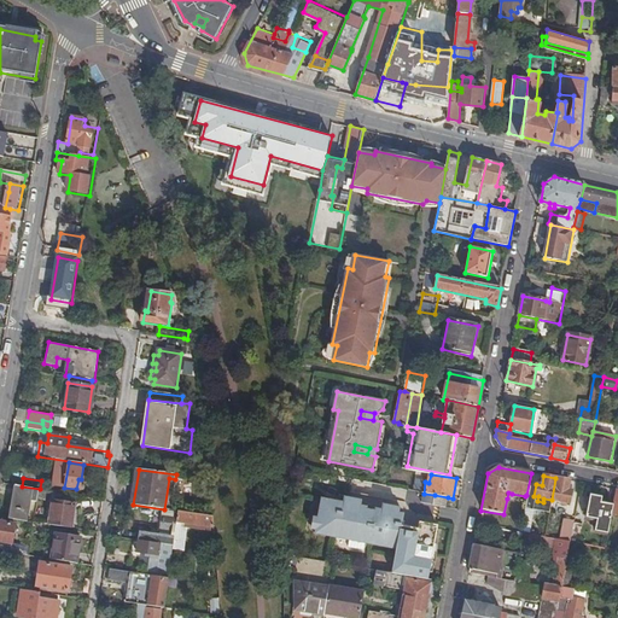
[(570,481),(555,478),(552,500),(561,501),(560,506),(565,507),(566,502),(570,503),(572,491),(569,490),(570,481)]
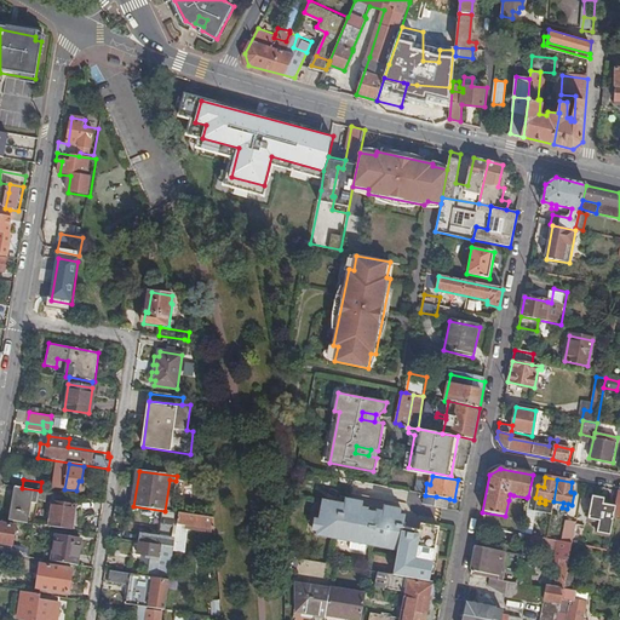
[(38,492),(16,488),(11,521),(26,523),(29,503),(35,503),(38,492)]
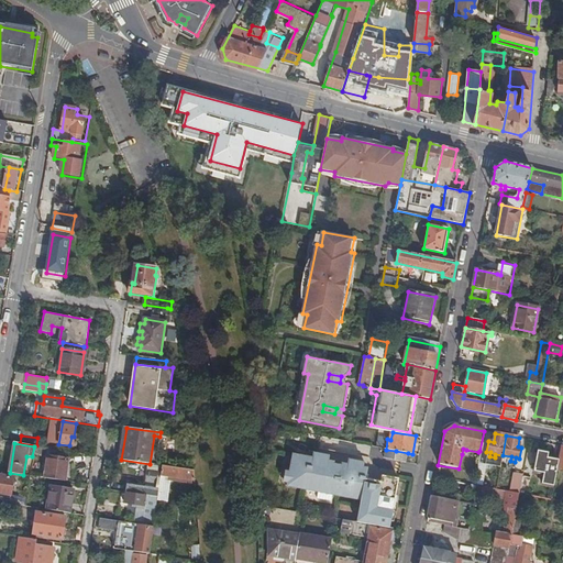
[(70,452),(35,446),(35,452),(57,456),(55,466),(47,465),(46,474),(66,477),(70,452)]
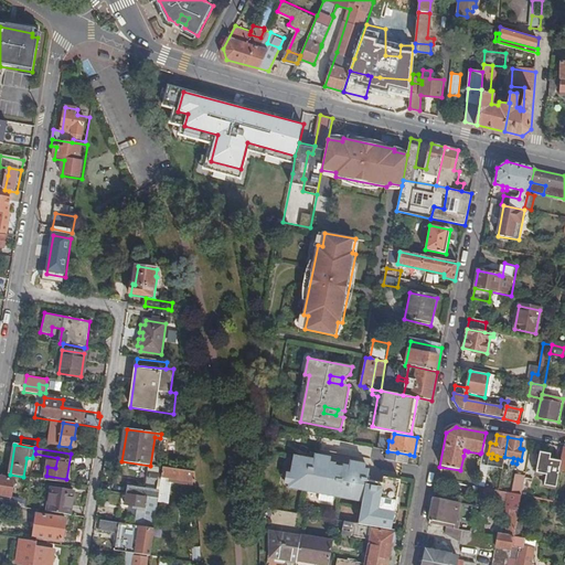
[(407,465),(409,455),(397,452),(395,462),(407,465)]
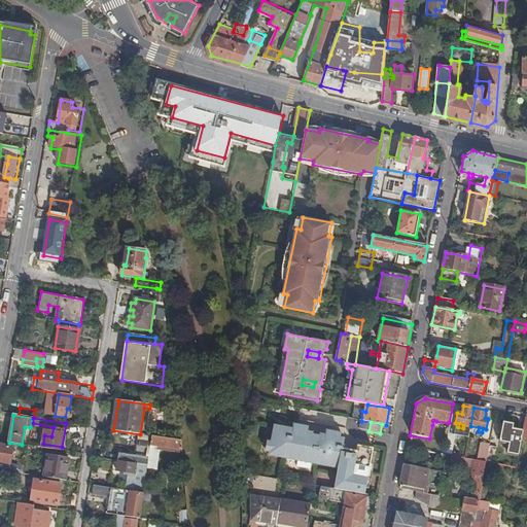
[(459,423),(455,423),(449,422),(448,423),(447,431),(457,433),(458,427),(459,423)]
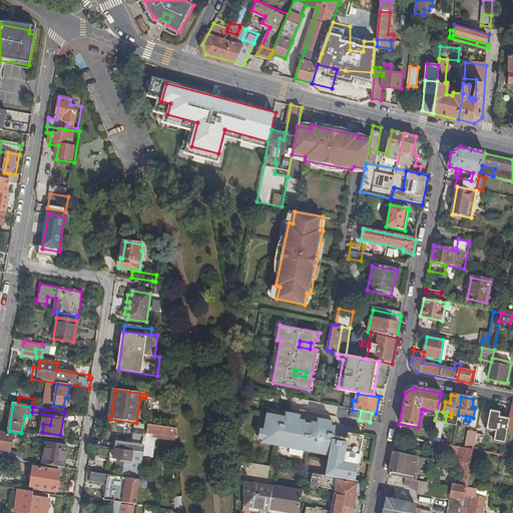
[(508,423),(509,420),(499,418),(500,413),(489,411),(485,430),(495,432),(493,443),(504,445),(508,423)]
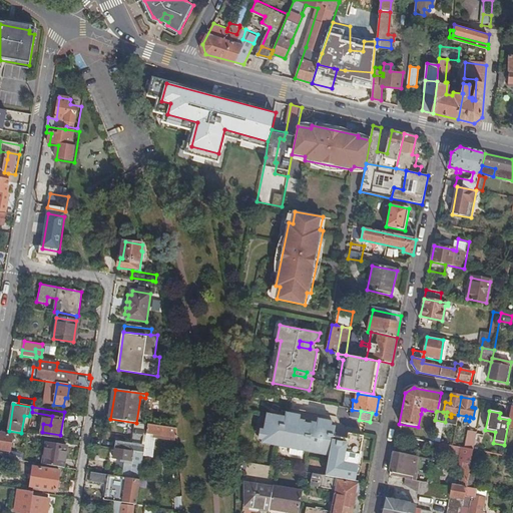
[(286,419),(267,416),(262,445),(292,451),(292,447),(304,449),(303,453),(319,455),(319,452),(330,454),(330,457),(327,477),(338,479),(356,482),(364,437),(349,435),(348,441),(334,438),(335,428),(331,427),(328,427),(329,422),(319,421),(318,425),(312,424),(312,426),(304,425),(305,423),(299,422),(300,417),(290,415),(289,420),(286,419)]
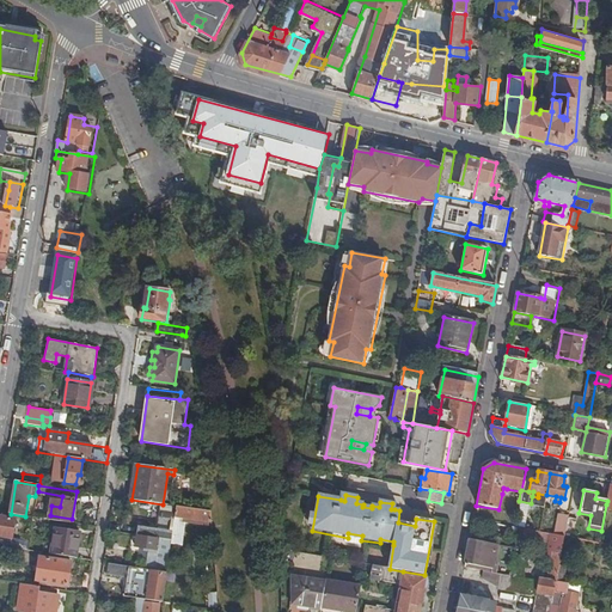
[(521,521),(520,528),(525,530),(531,503),(519,501),(515,513),(521,521)]
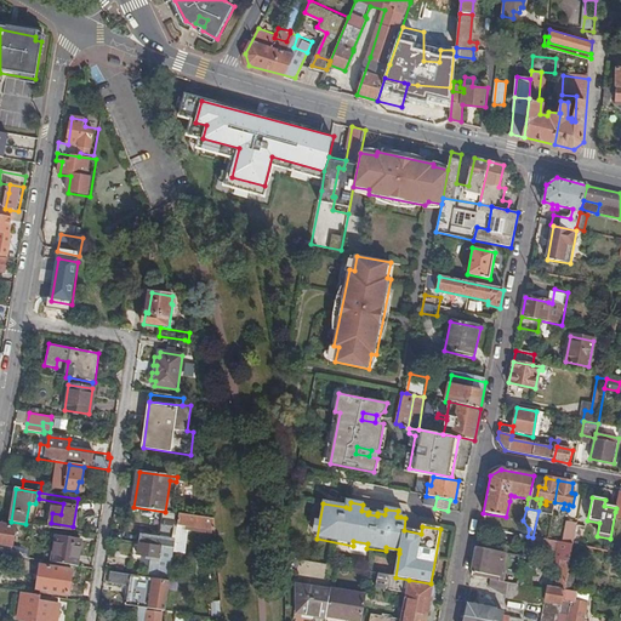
[(177,513),(165,512),(161,536),(141,534),(140,543),(172,548),(177,513)]
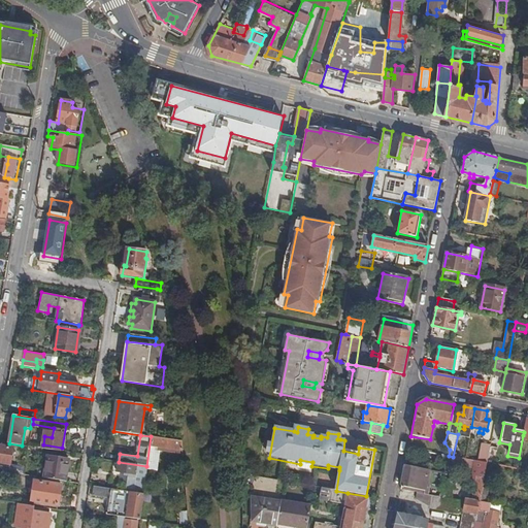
[(184,452),(183,440),(153,436),(151,447),(160,448),(159,451),(178,454),(178,451),(184,452)]
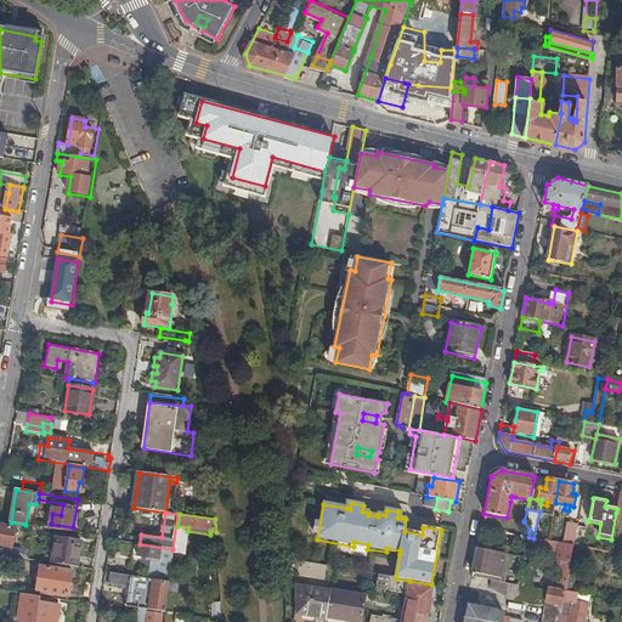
[(577,525),(578,521),(569,520),(564,544),(574,546),(577,525)]
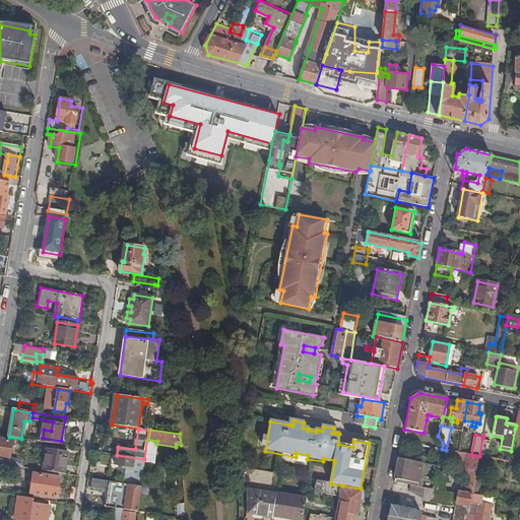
[(0,455),(10,457),(13,442),(0,439),(0,455)]
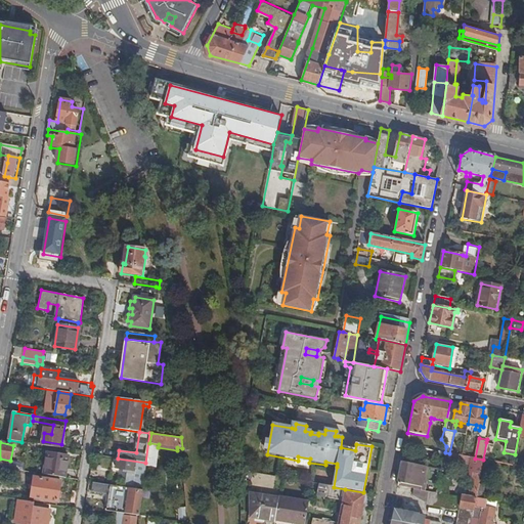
[(483,460),(490,462),(494,443),(486,442),(483,460)]
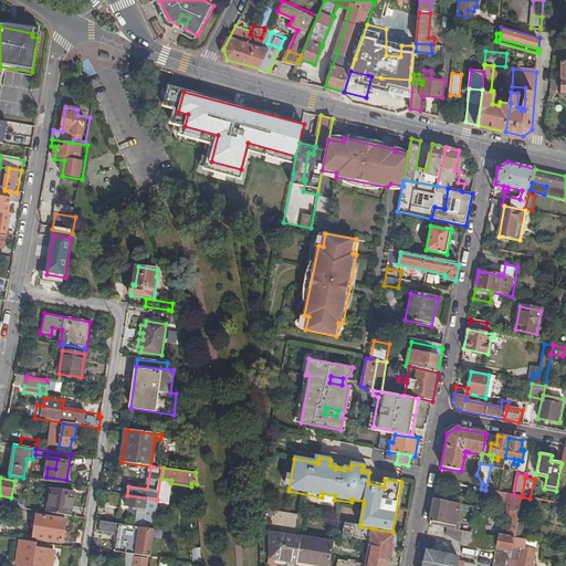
[(171,480),(161,479),(159,500),(158,502),(168,503),(170,483),(171,480)]
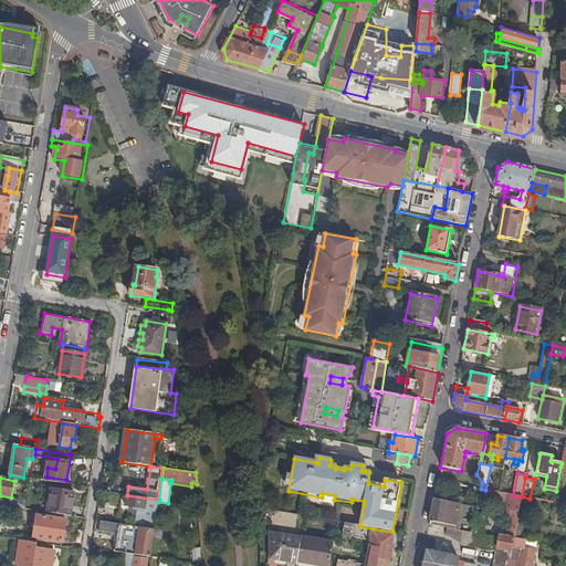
[(50,513),(72,516),(76,492),(53,489),(50,513)]
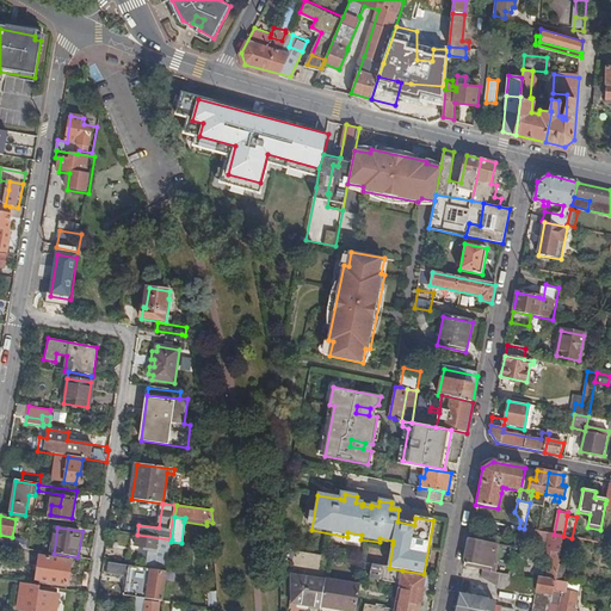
[(524,529),(519,528),(517,537),(551,544),(545,580),(538,579),(538,581),(536,592),(553,596),(554,588),(555,581),(563,536),(554,535),(538,531),(524,529)]
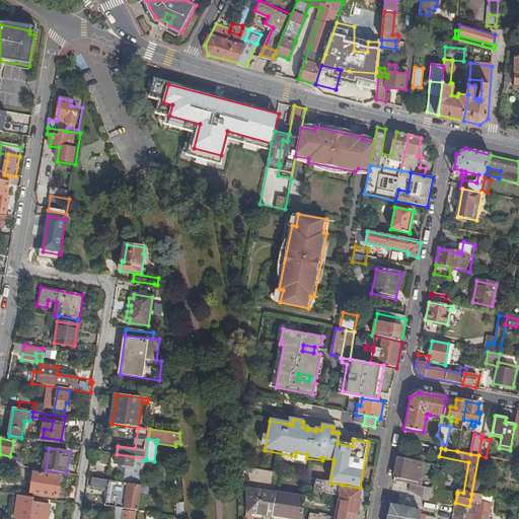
[(144,458),(117,454),(116,453),(116,457),(114,457),(113,461),(115,461),(115,464),(126,465),(123,484),(142,487),(143,477),(141,476),(144,458)]
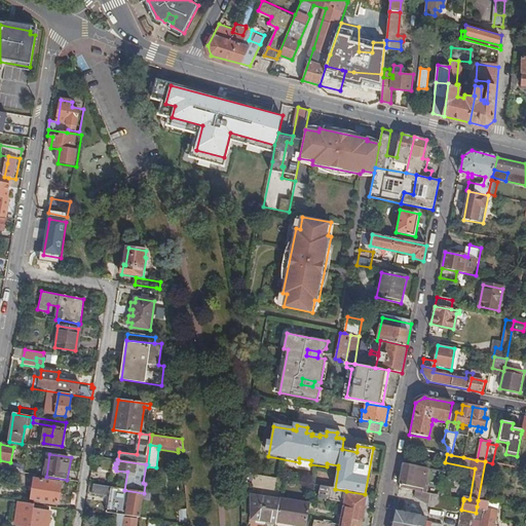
[(9,471),(24,473),(26,464),(10,462),(9,471)]
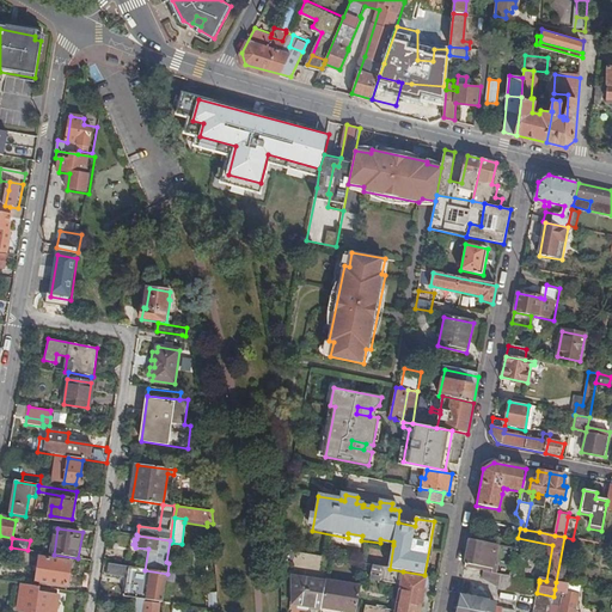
[(469,538),(464,563),(493,569),(497,544),(469,538)]
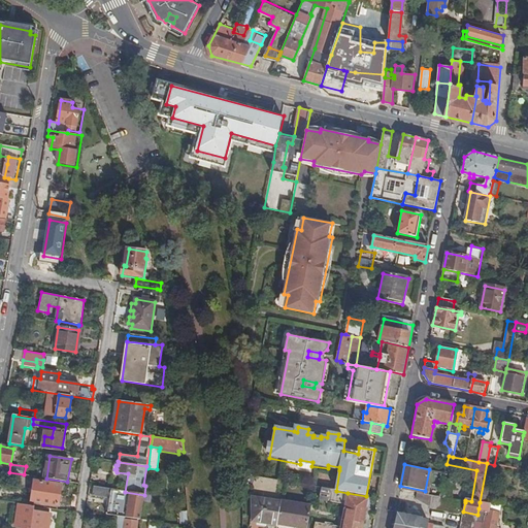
[(443,480),(444,474),(433,472),(429,495),(440,497),(443,480)]
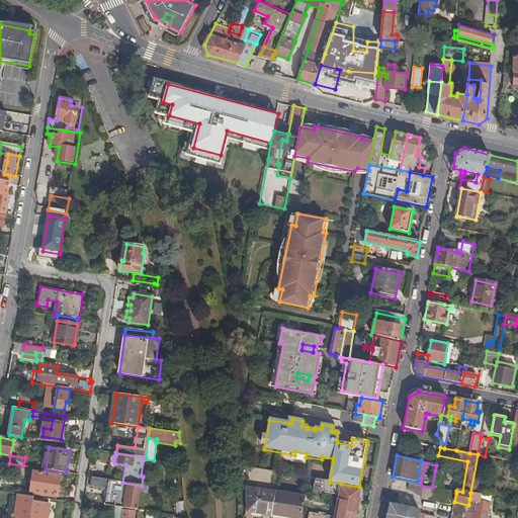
[(446,472),(435,470),(432,488),(443,490),(446,472)]
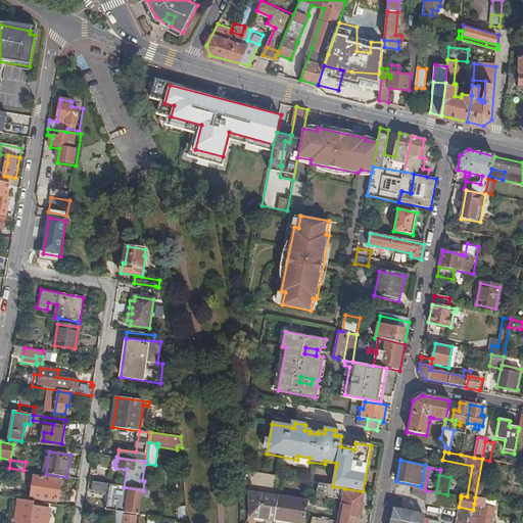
[(58,500),(61,480),(35,476),(32,495),(58,500)]
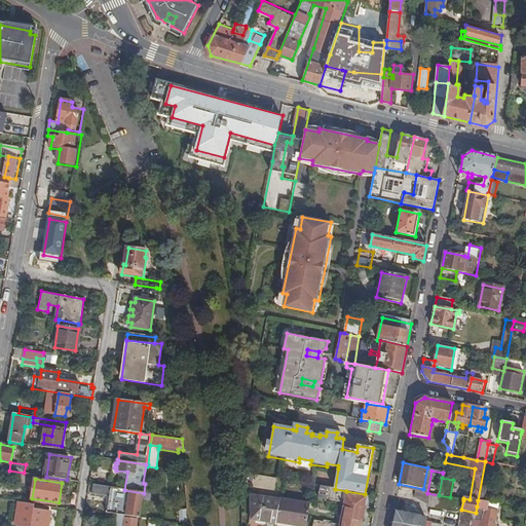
[(124,490),(95,485),(94,494),(110,497),(108,514),(140,519),(144,493),(124,490)]
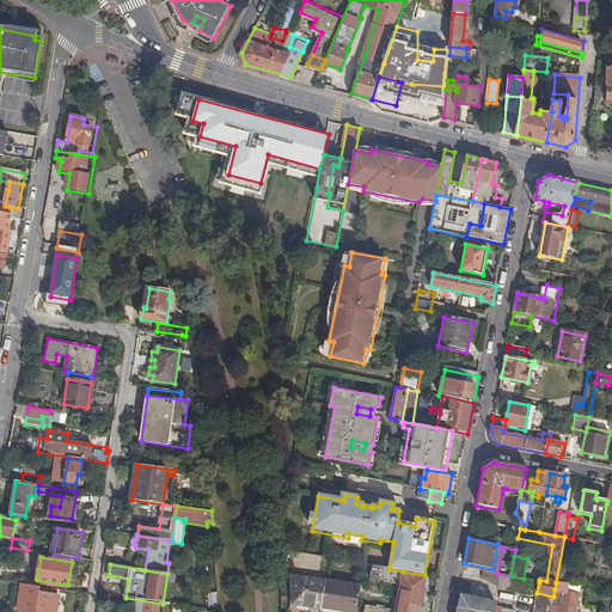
[(403,574),(403,571),(390,569),(373,565),(371,580),(401,585),(403,574)]
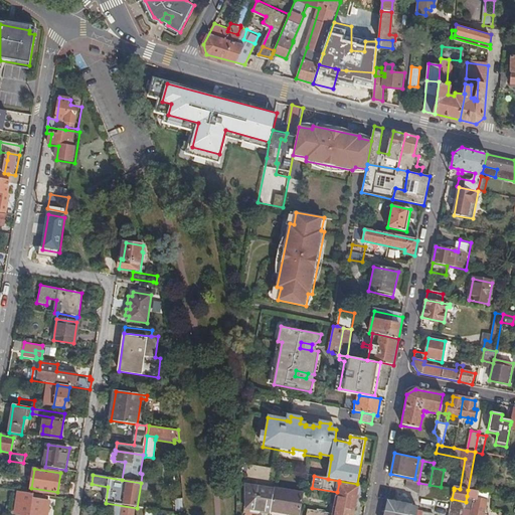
[(418,483),(405,481),(403,489),(418,497),(451,503),(448,514),(463,514),(466,502),(452,499),(454,490),(452,490),(441,487),(430,485),(418,483)]
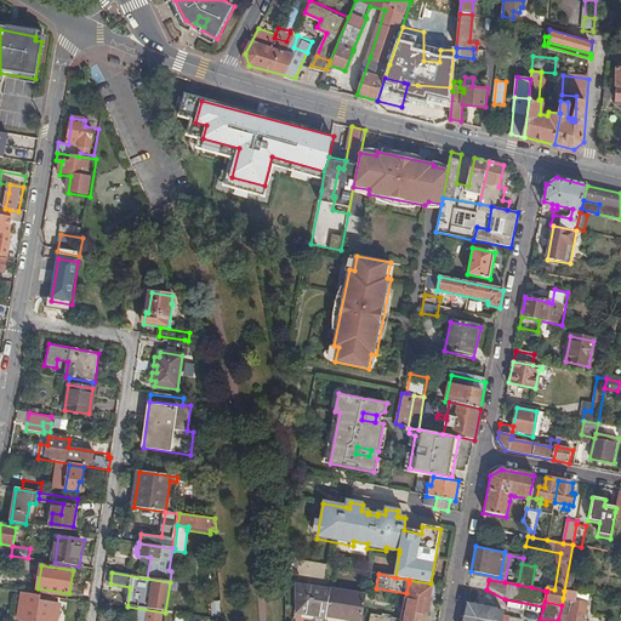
[(369,620),(426,620),(433,587),(409,582),(406,593),(402,620),(370,615),(369,620)]
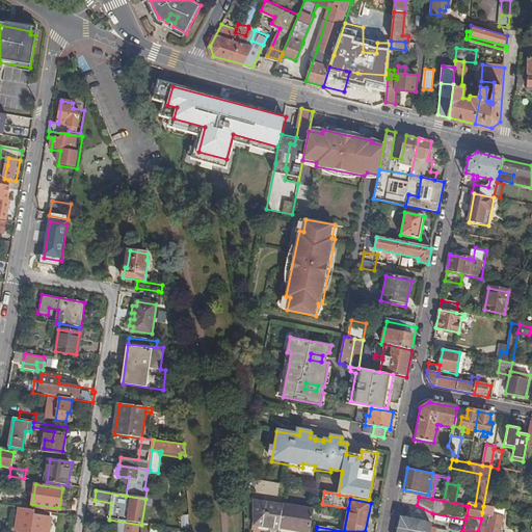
[(268,531),(269,529),(278,530),(278,529),(282,506),(251,501),(253,522),(253,531),(256,531),(268,531)]
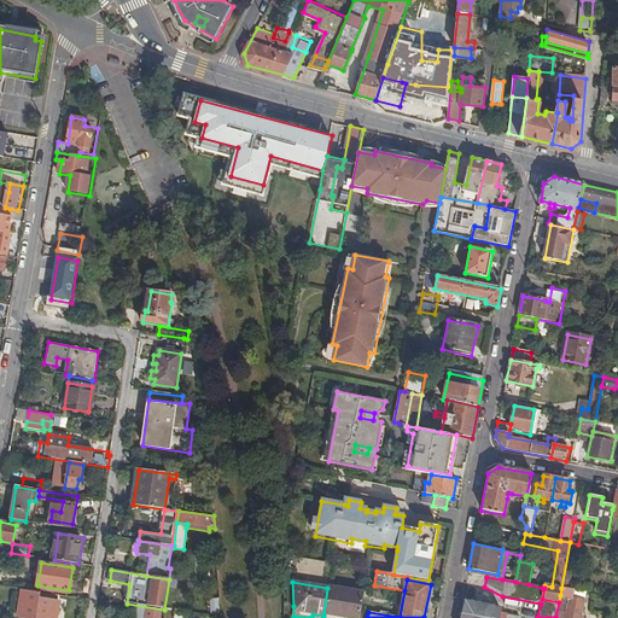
[(363,594),(327,588),(324,614),(347,617),(359,617),(362,600),(363,594)]
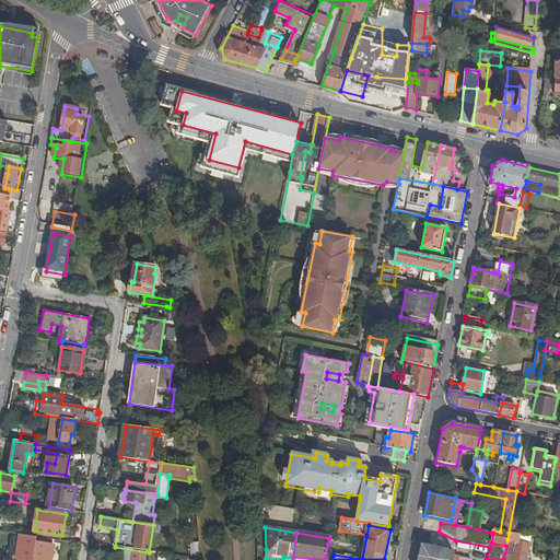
[(518,541),(521,535),(509,533),(508,539),(515,541),(511,559),(526,559),(529,544),(518,541)]
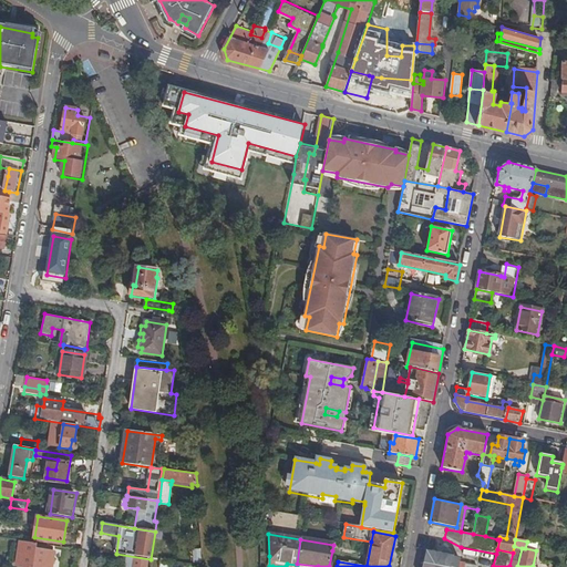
[(37,543),(22,540),(18,566),(19,566),(51,566),(54,553),(37,548),(37,543)]
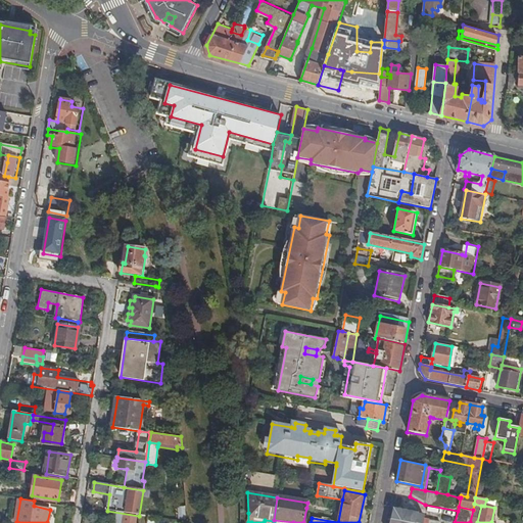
[(389,520),(402,522),(438,522),(422,520),(423,517),(417,516),(418,514),(392,508),(389,520)]
